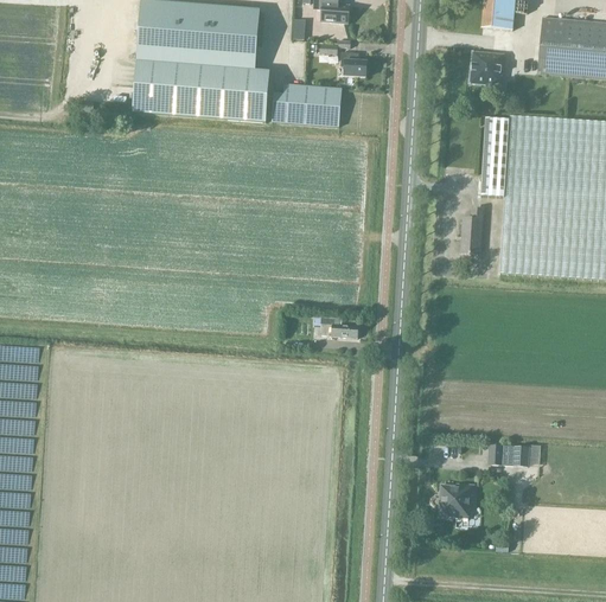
[(320,8),(319,21),(348,24),(349,4),(337,2),(337,0),(312,0),(312,8),(320,8)]
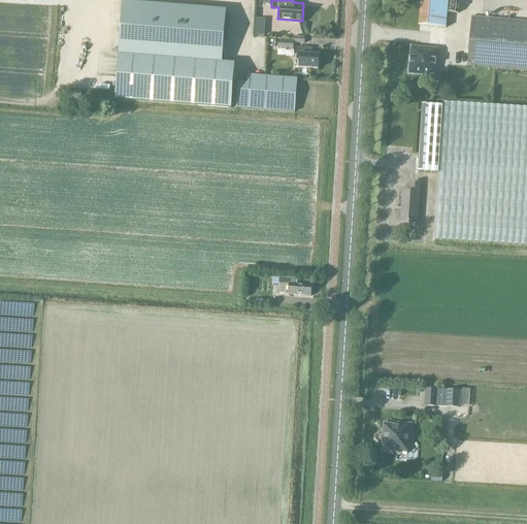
[(421,0),(419,20),(446,23),(447,7),(446,7),(447,0),(421,0)]
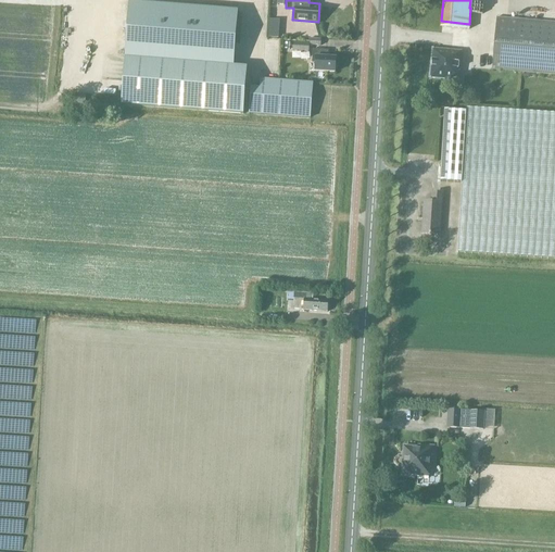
[(128,2),(124,54),(234,63),(237,11),(128,2)]
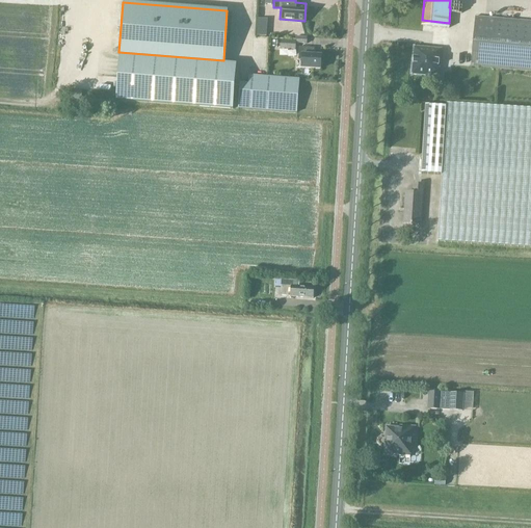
[(530,20),(472,16),(470,50),(469,61),(530,67),(530,20)]
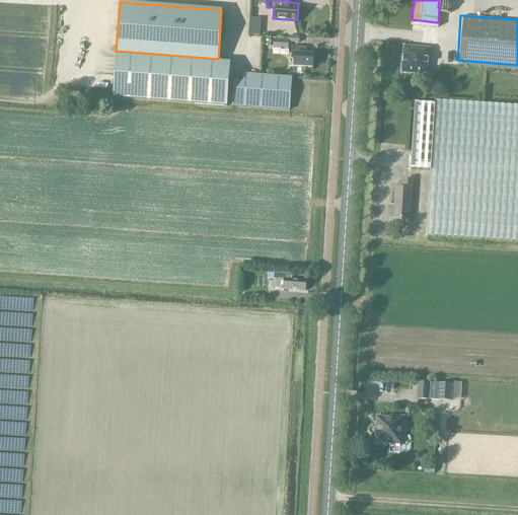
[(402,42),(400,69),(426,71),(427,63),(428,63),(430,45),(402,42)]
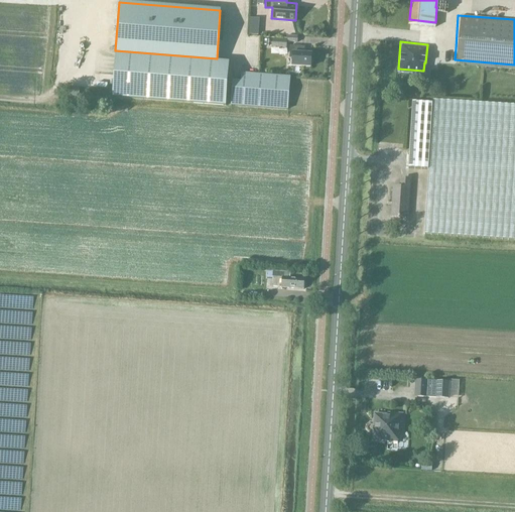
[(288,42),(288,54),(292,54),(291,61),(310,64),(310,50),(300,49),(300,43),(288,42)]
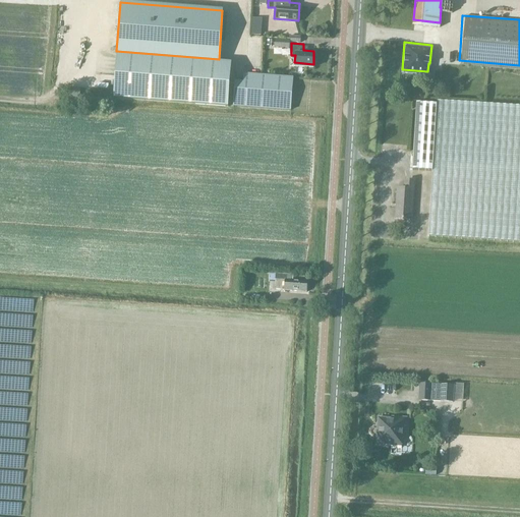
[(231,60),(219,59),(116,51),(113,96),(228,104),(231,60)]
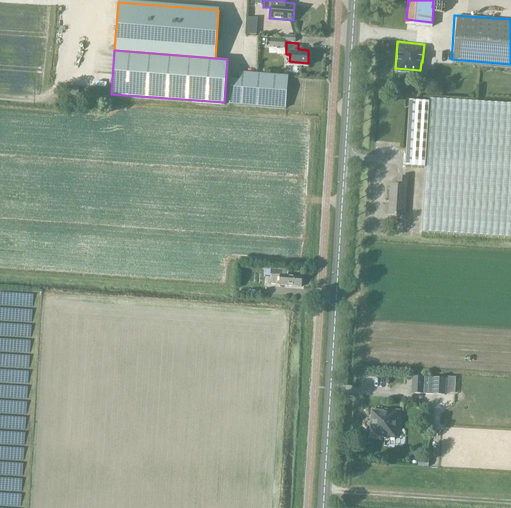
[(229,76),(227,101),(285,105),(287,72),(239,69),(238,77),(229,76)]
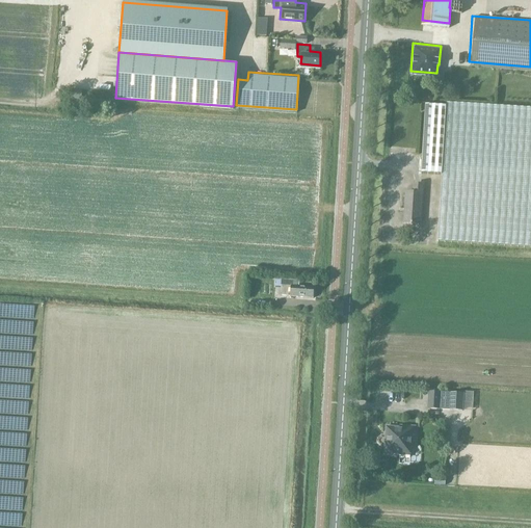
[(439,86),(439,94),(447,95),(447,86),(439,86)]
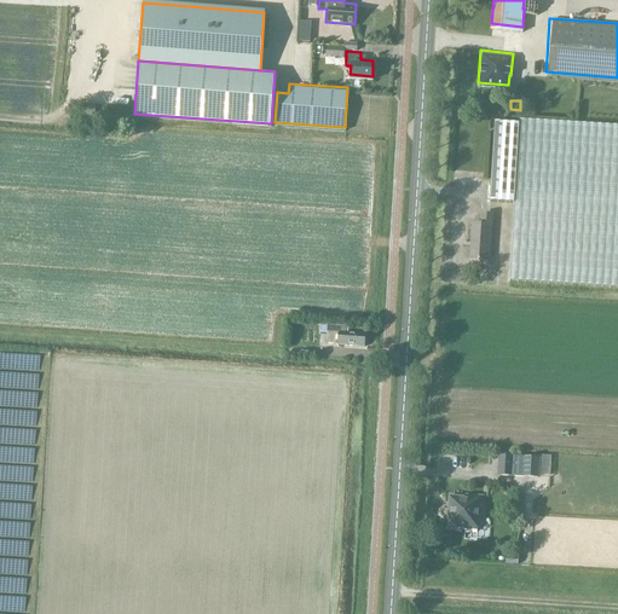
[(494,129),(489,197),(504,198),(513,200),(508,277),(617,283),(617,122),(578,120),(518,116),(518,120),(494,119),(494,129)]
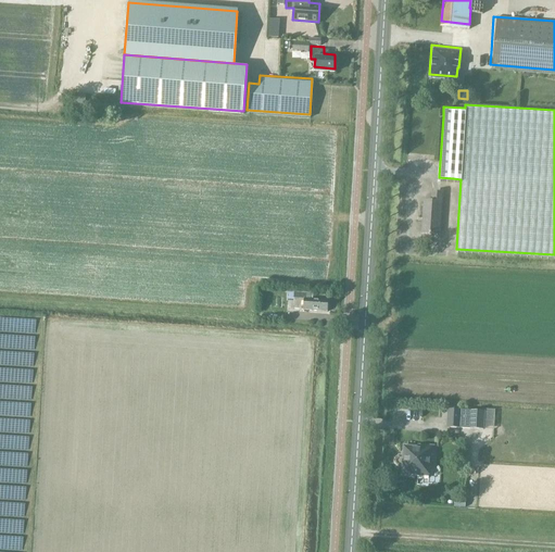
[(440,189),(432,189),(431,198),(424,197),(421,228),(437,229),(440,189)]
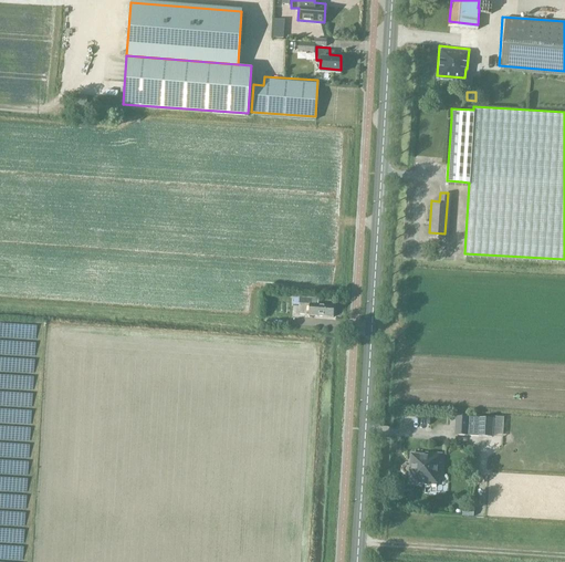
[(299,299),(297,311),(333,313),(333,301),(317,300),(318,294),(299,293),(299,299)]
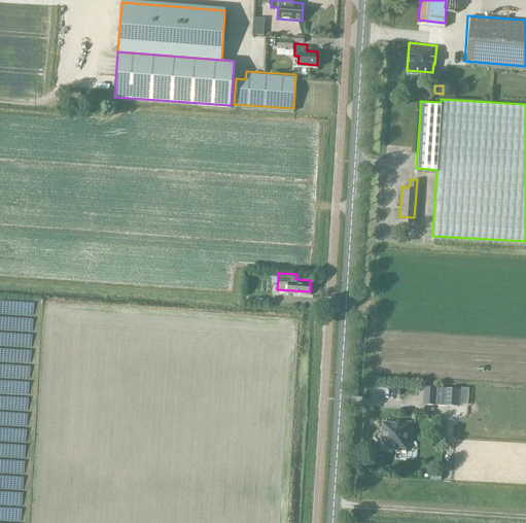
[(423,403),(433,403),(458,404),(458,386),(423,385),(423,403)]
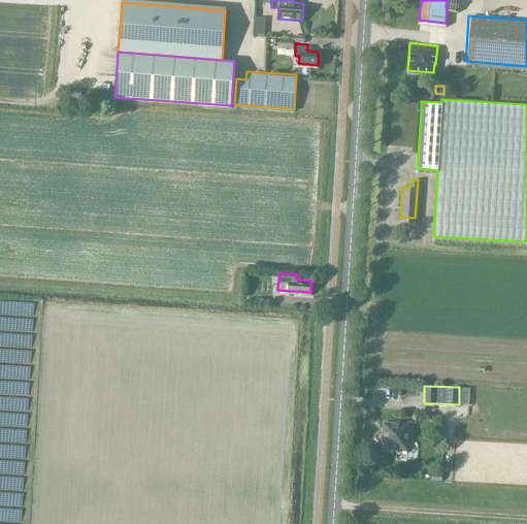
[(381,447),(396,448),(399,448),(399,449),(401,449),(401,448),(406,449),(406,440),(408,440),(409,428),(412,428),(412,420),(396,419),(396,421),(383,420),(381,447)]
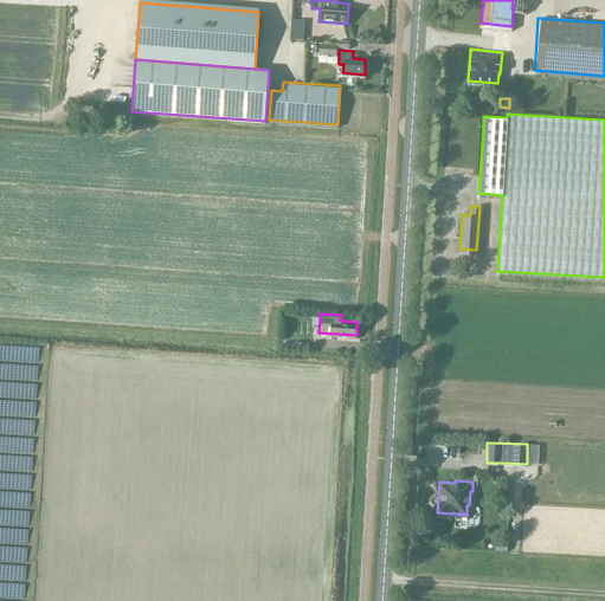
[(494,548),(504,548),(506,548),(507,538),(495,538),(494,548)]
